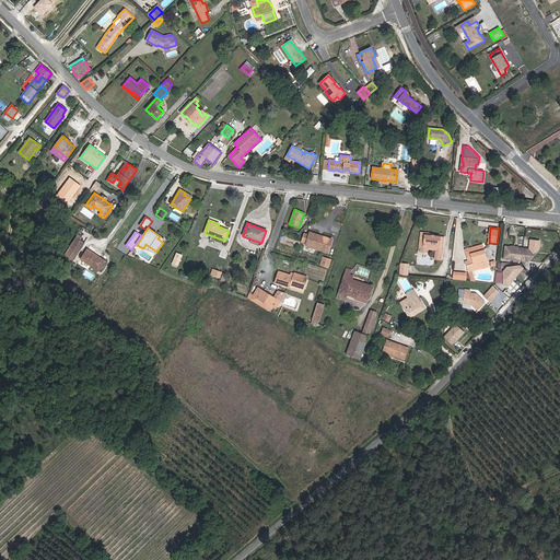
[(328,253),(333,240),(321,235),(321,237),(310,234),(306,245),(328,253)]
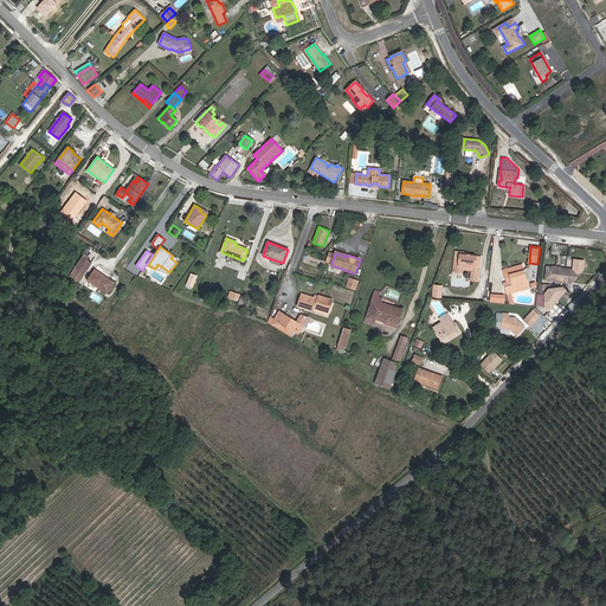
[(478,281),(481,257),(465,255),(459,255),(459,259),(455,259),(453,271),(462,272),(462,269),(472,270),(471,279),(478,281)]
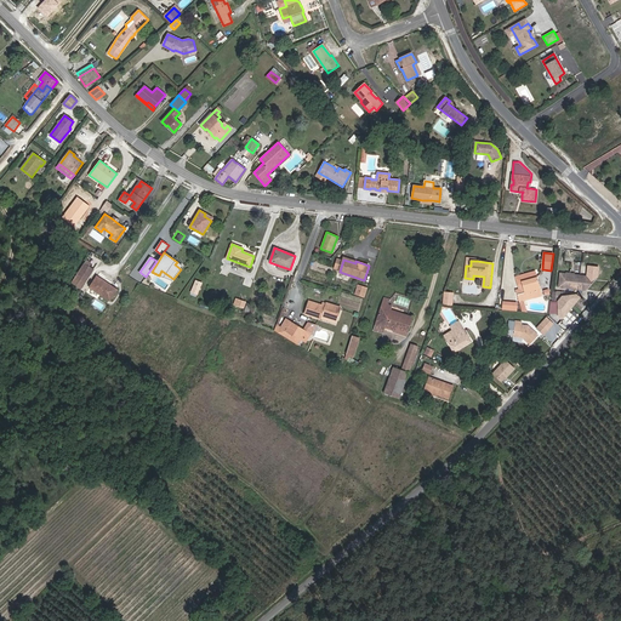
[(81,289),(95,269),(90,267),(84,263),(72,283),(81,289)]
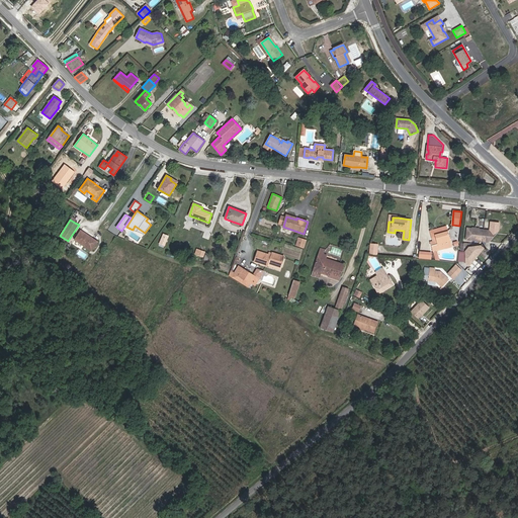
[(437,251),(452,247),(446,227),(437,230),(438,234),(435,235),(438,244),(431,246),(433,250),(437,249),(437,251)]
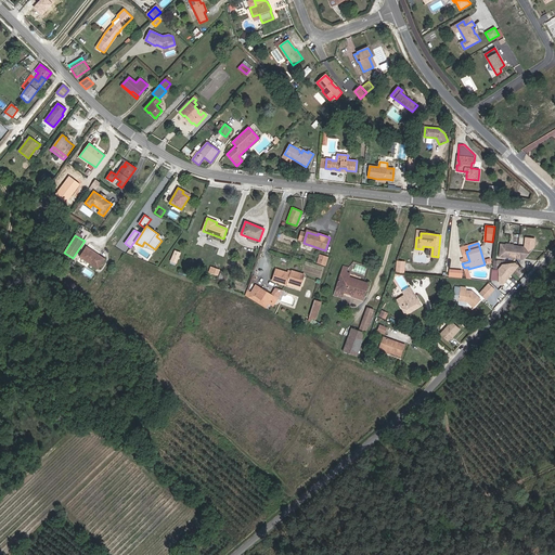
[(524,259),(530,250),(529,247),(501,244),(499,257),(524,259)]
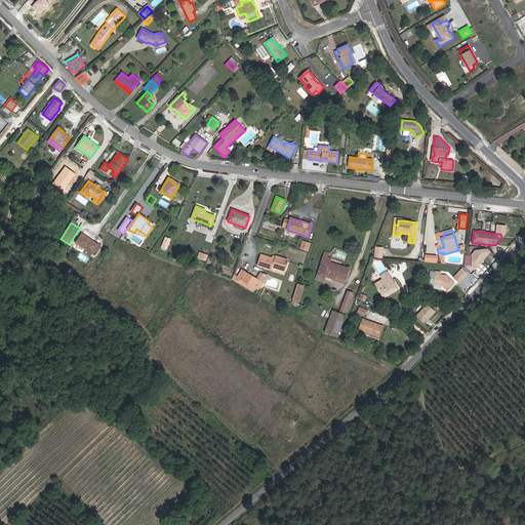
[(444,237),(443,233),(436,235),(439,245),(437,245),(437,249),(444,247),(441,238),(444,237)]
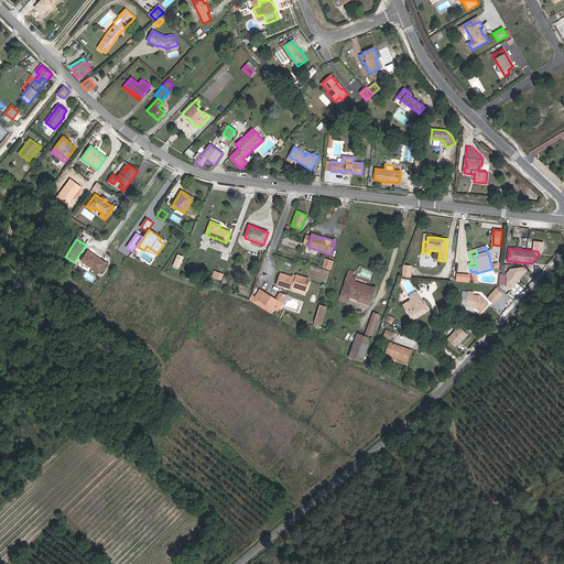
[(106,263),(88,251),(82,261),(99,273),(106,263)]
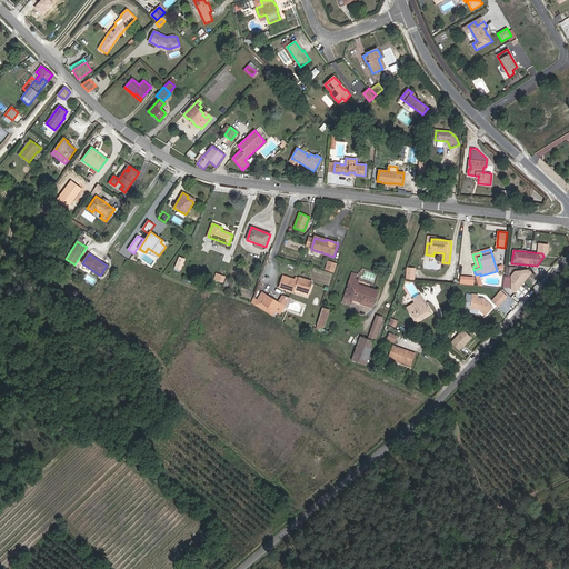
[(178,257),(172,266),(177,269),(182,259),(178,257)]
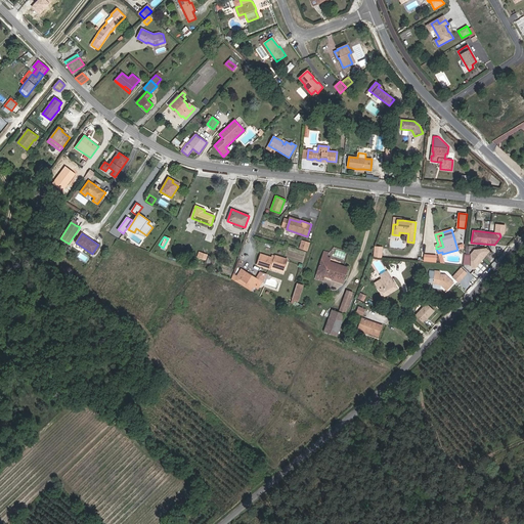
[(301,239),(299,248),(307,251),(310,242),(301,239)]
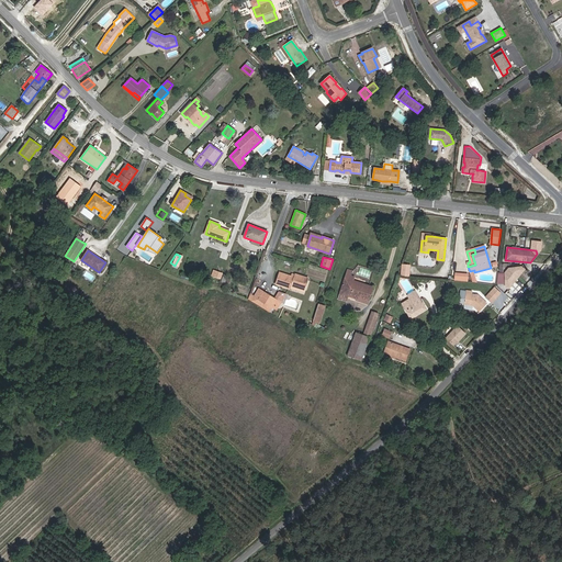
[(409,277),(409,266),(402,265),(401,276),(409,277)]
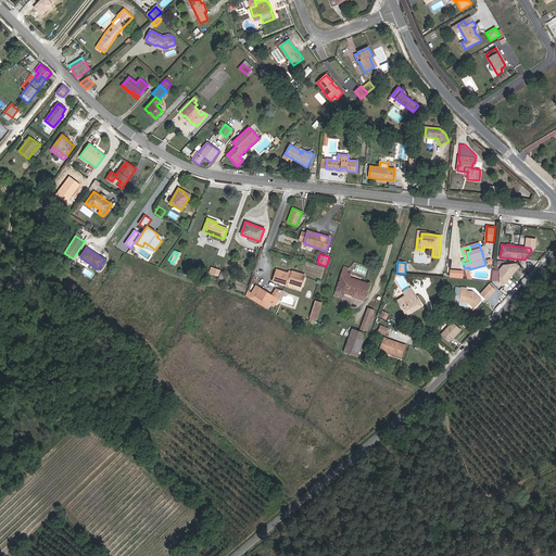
[(503,286),(519,266),(516,264),(503,265),(500,269),(500,282),(503,286)]
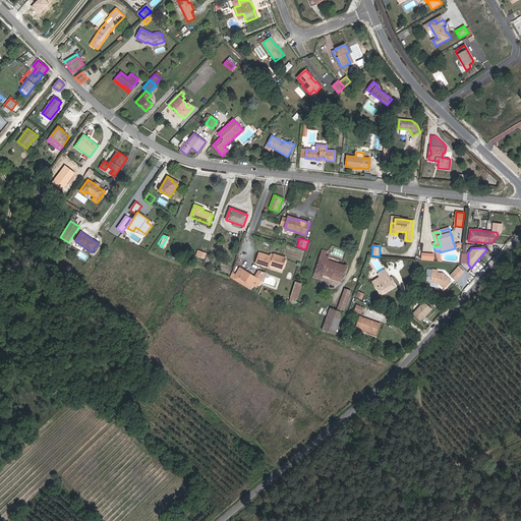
[(52,261),(58,251),(54,248),(48,258),(52,261)]
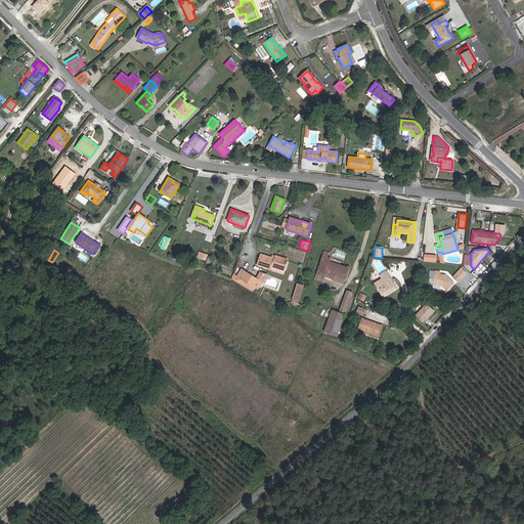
[(284,270),(288,259),(275,256),(274,259),(271,258),(261,254),(257,265),(270,269),(270,268),(271,265),(284,270)]
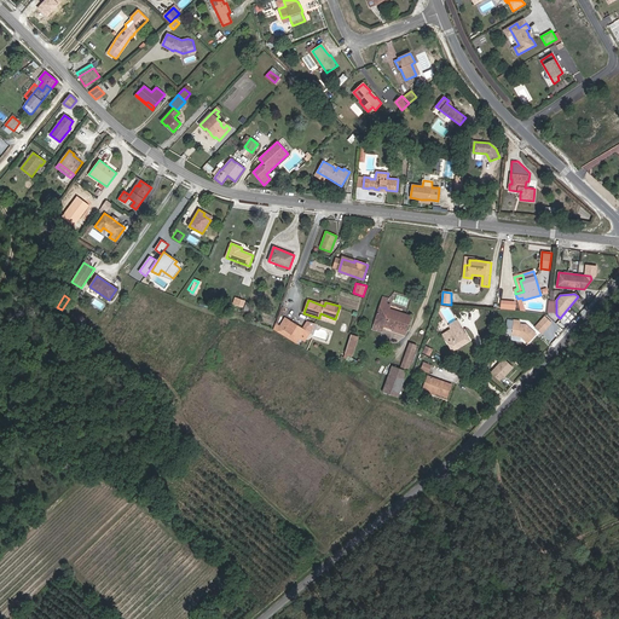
[(406,331),(411,316),(403,313),(403,314),(388,311),(389,306),(387,305),(387,304),(381,302),(372,329),(382,331),(383,327),(393,329),(393,327),(406,331)]
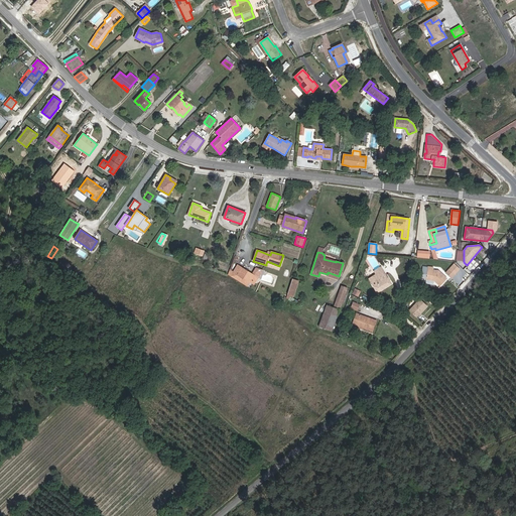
[(231,276),(233,272),(231,271),(236,256),(235,256),(228,274),(231,276)]
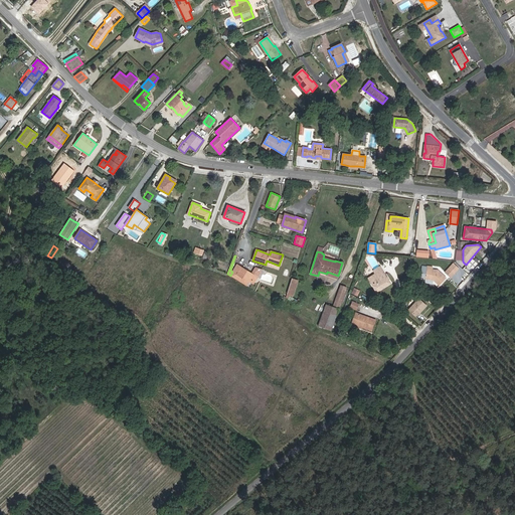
[(258,278),(237,265),(232,272),(230,276),(236,280),(239,275),(249,282),(250,280),(254,282),(258,278)]
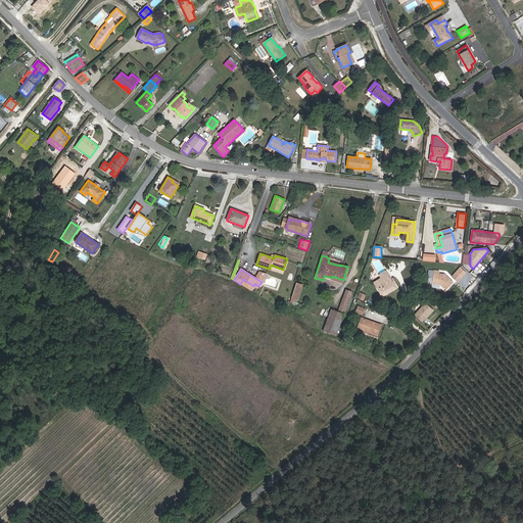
[(453,282),(444,275),(438,274),(439,271),(434,271),(432,283),(436,284),(440,284),(446,290),(453,282)]
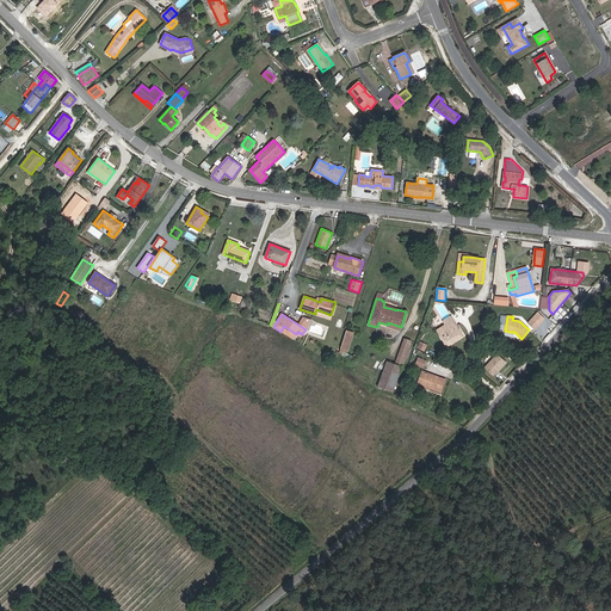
[(545,335),(554,323),(544,316),(536,329),(545,335)]
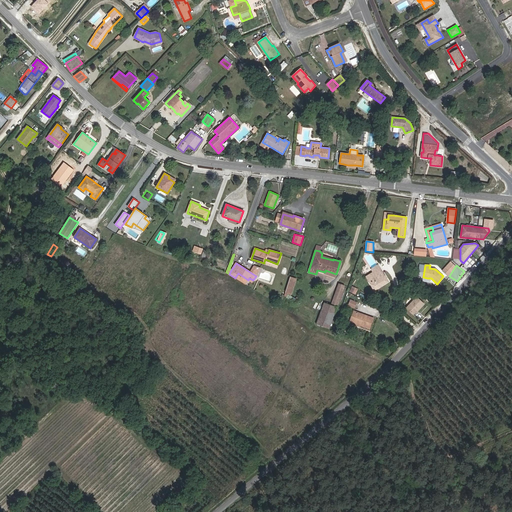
[(448,275),(451,272),(446,267),(443,271),(448,275)]
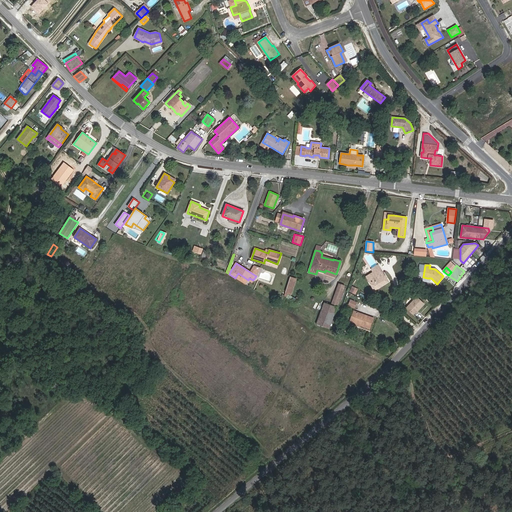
[(388,282),(380,268),(373,272),(366,276),(374,290),(388,282)]
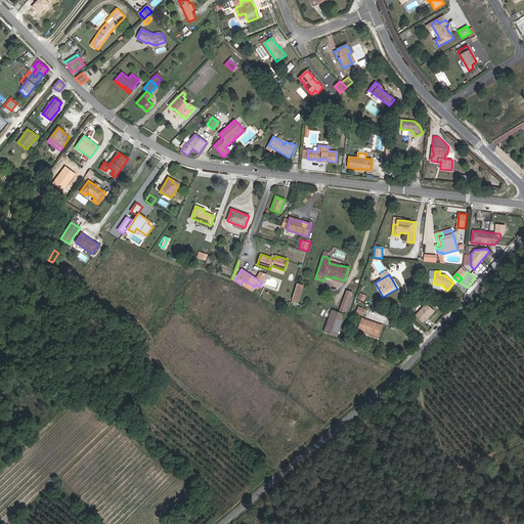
[(254,287),(244,279),(241,285),(252,291),(254,287)]
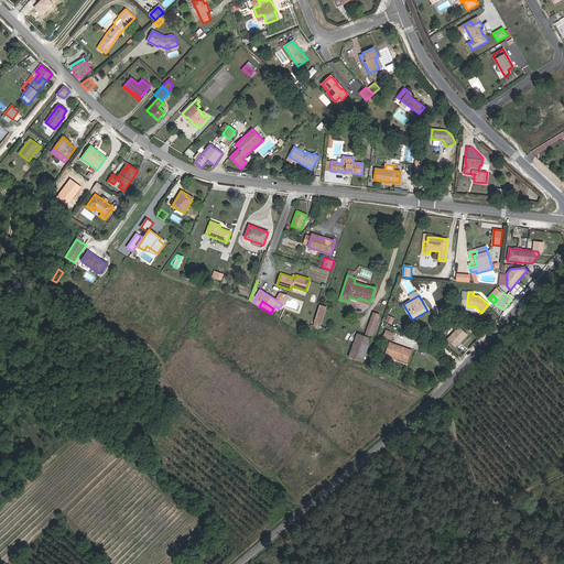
[(321,325),(326,307),(320,305),(313,326),(316,326),(317,324),(321,325)]
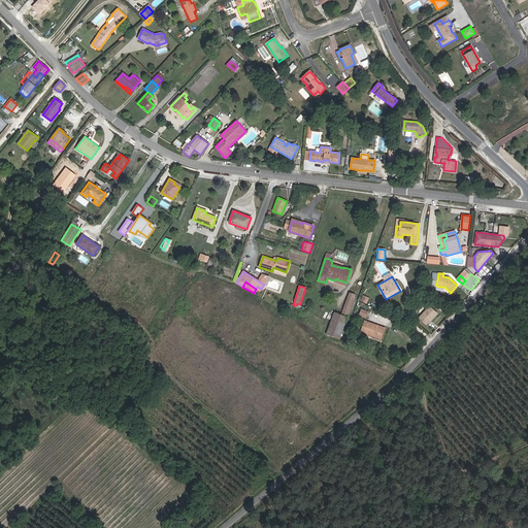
[(349,316),(356,294),(349,292),(341,314),(349,316)]
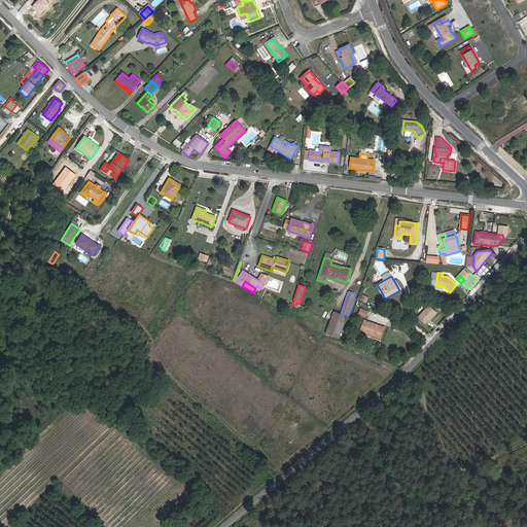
[(425,324),(436,313),(429,306),(418,317),(425,324)]
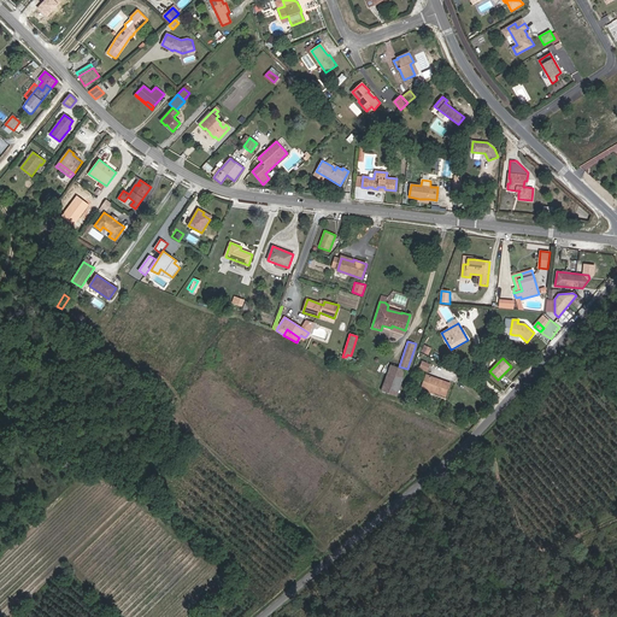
[(428,371),(430,364),(423,360),(419,368),(428,371)]
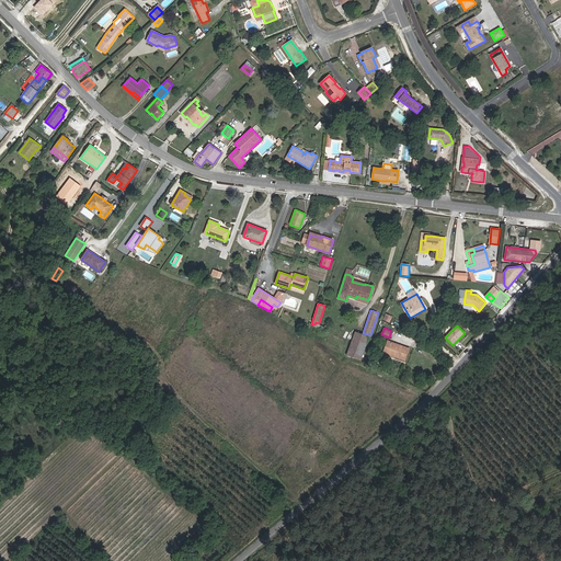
[(361,361),(369,336),(355,331),(346,354),(361,361)]
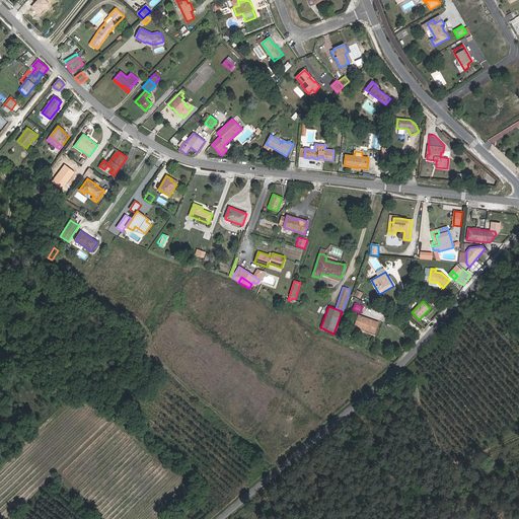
[(375,332),(378,322),(359,315),(355,325),(366,329),(375,332)]
